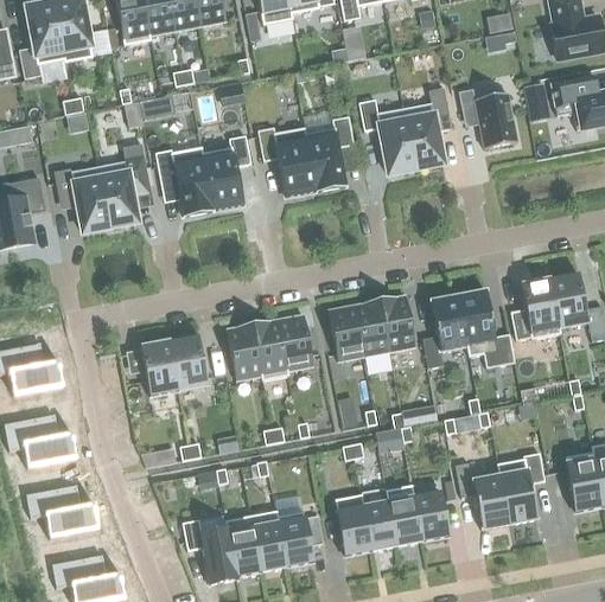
[(64,58),(52,0),(26,6),(34,46),(19,50),(24,77),(39,74),(37,63),(64,58)]
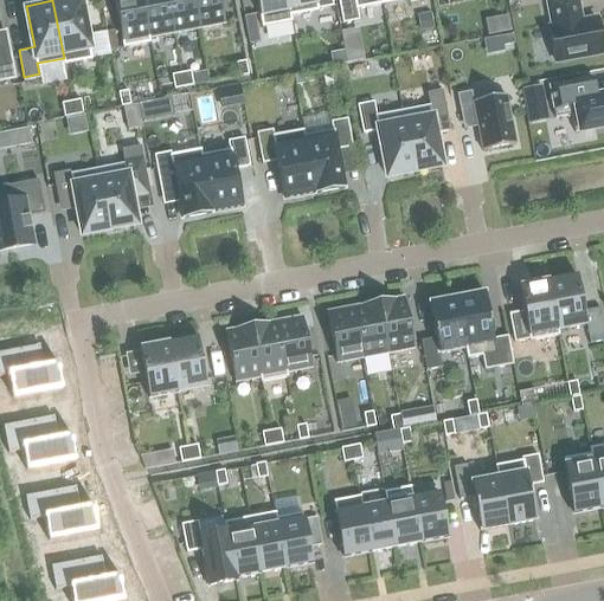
[(52,0),(64,58),(64,62),(92,56),(82,0),(52,0)]
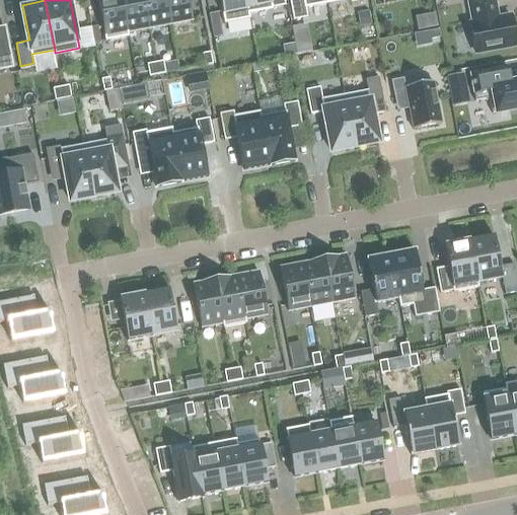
[(127,28),(122,0),(98,0),(106,38),(130,33),(129,28),(127,28)]
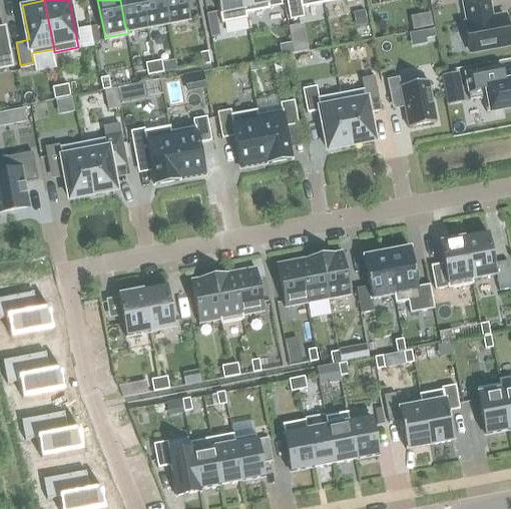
[(120,0),(125,28),(127,28),(147,24),(142,0),(120,0)]
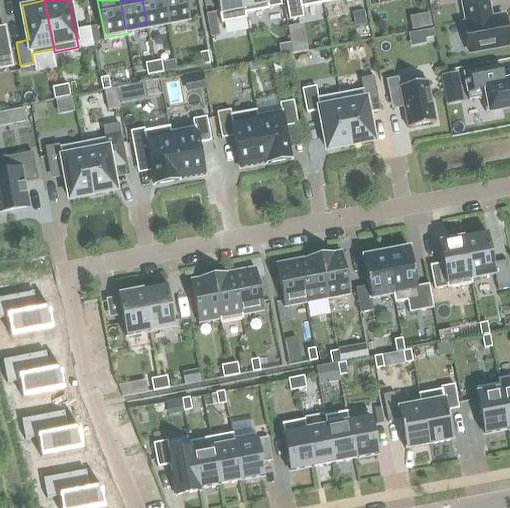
[(142,0),(147,24),(169,20),(165,0),(142,0)]
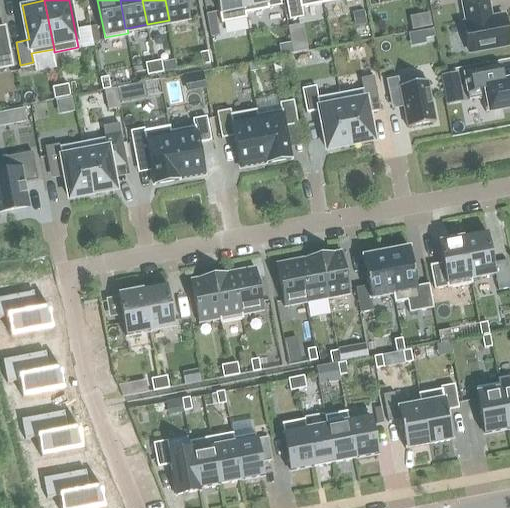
[(165,0),(169,20),(190,16),(187,0),(165,0)]
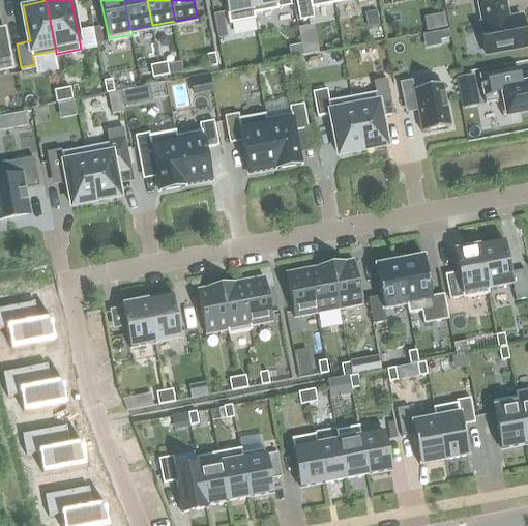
[(226,0),(230,21),(256,16),(255,10),(253,0),(226,0)]
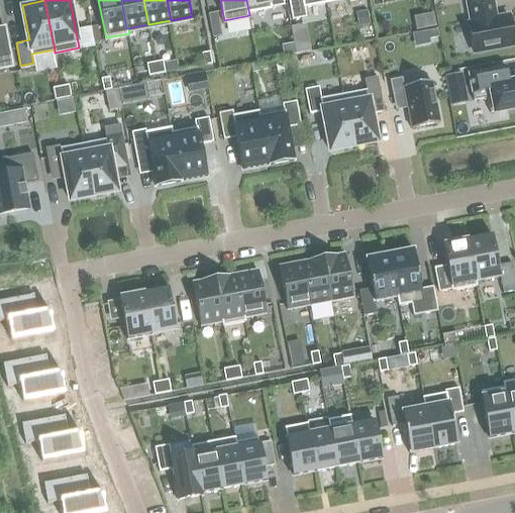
[(246,0),(248,10),(273,6),(272,4),(285,2),(284,0),(246,0)]
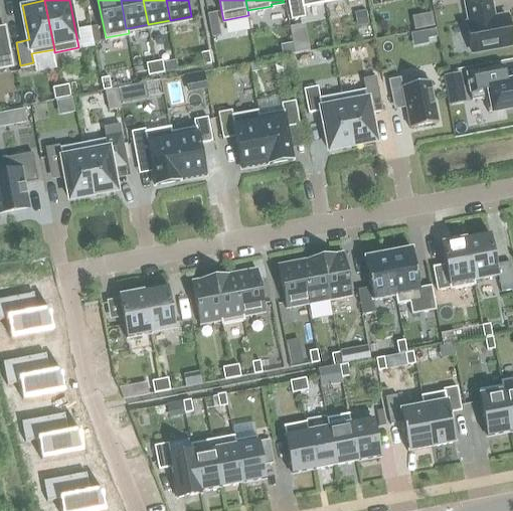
[(512,35),(508,13),(493,16),(491,8),(493,8),(491,0),(467,0),(471,20),(468,21),(473,48),(512,40),(512,35)]
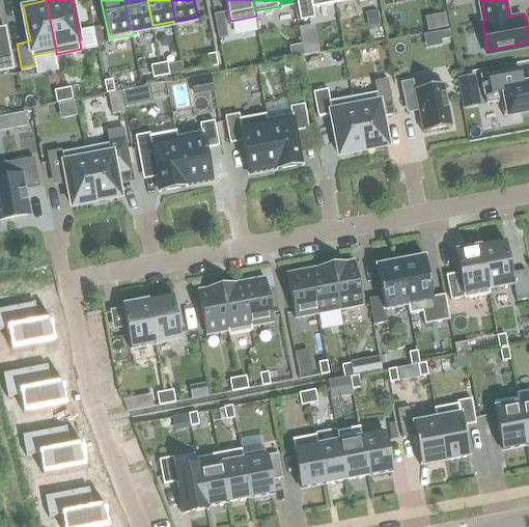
[(0,67),(12,65),(4,24),(0,25),(0,67)]
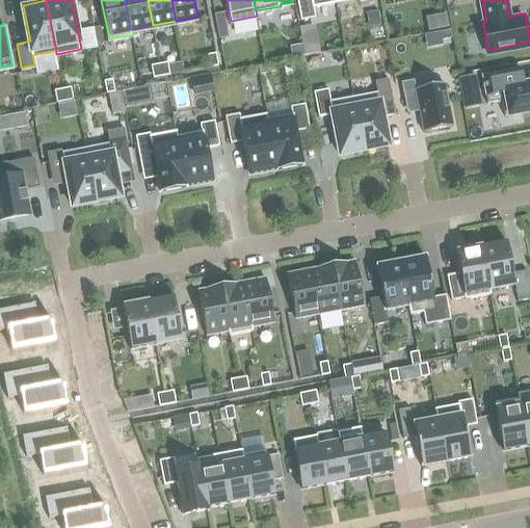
[(216,50),(208,52),(210,64),(218,62),(216,50)]
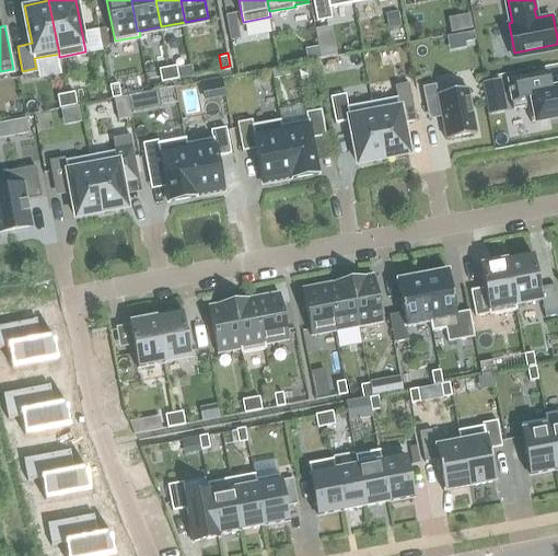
[(176,62),(167,65),(171,78),(179,76),(176,62)]
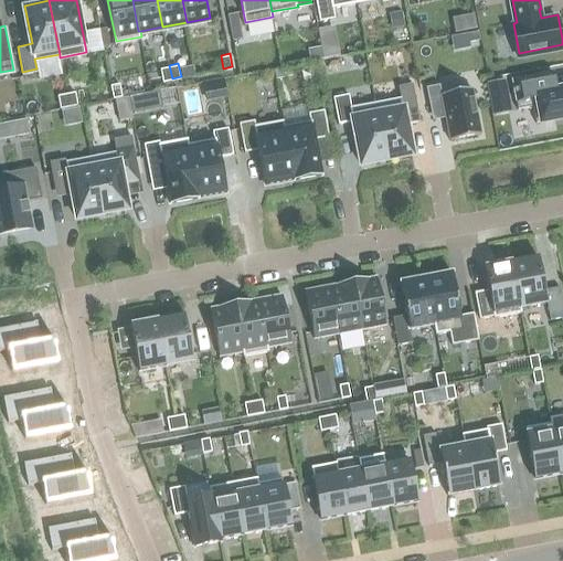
[(169,65),(161,66),(163,80),(172,78),(169,65)]
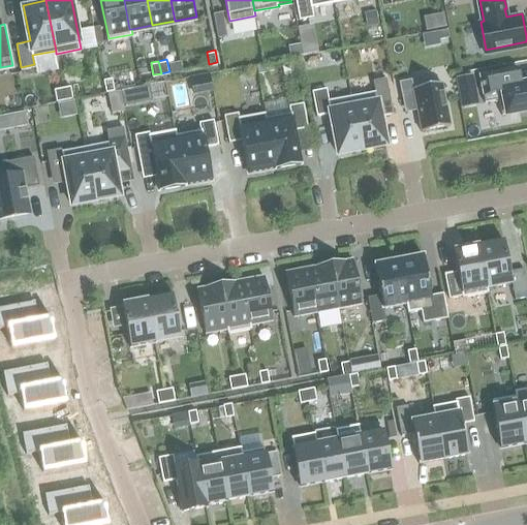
[(508,66),(479,72),(485,99),(499,97),(502,113),(526,106),(526,79),(512,83),(508,66)]
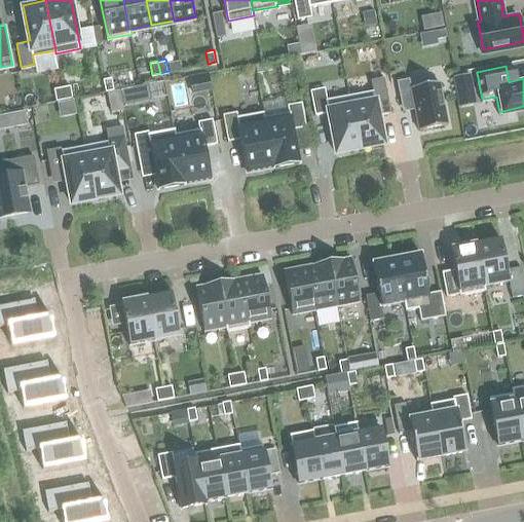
[(111,75),(104,77),(106,89),(114,87),(111,75)]
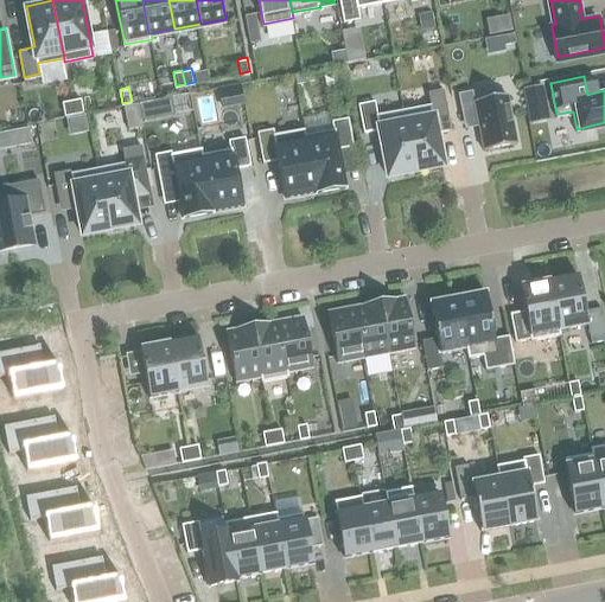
[(431,102),(403,108),(415,168),(443,162),(437,130),(452,127),(444,87),(428,90),(431,102)]
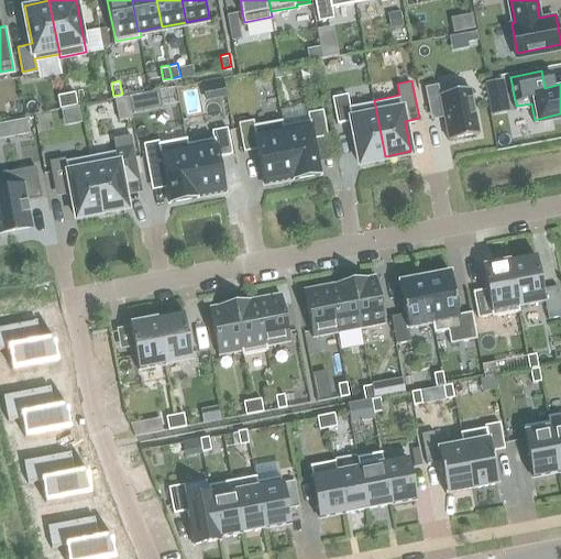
[(439,81),(425,84),(430,110),(443,108),(449,138),(480,131),(471,86),(440,91),(439,81)]
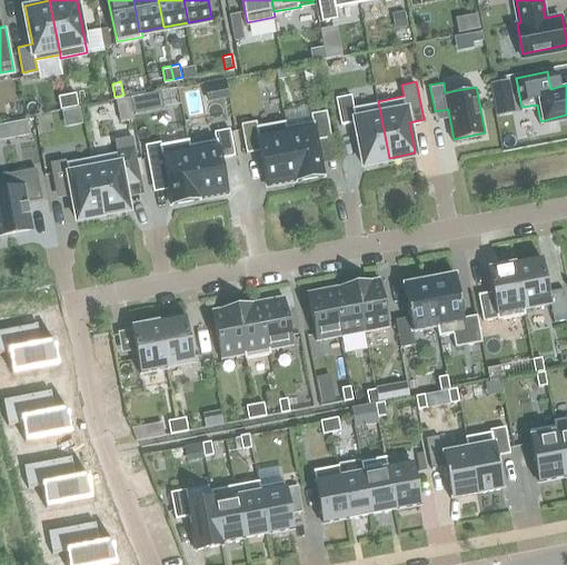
[(76,90),(67,92),(70,105),(79,103),(76,90)]
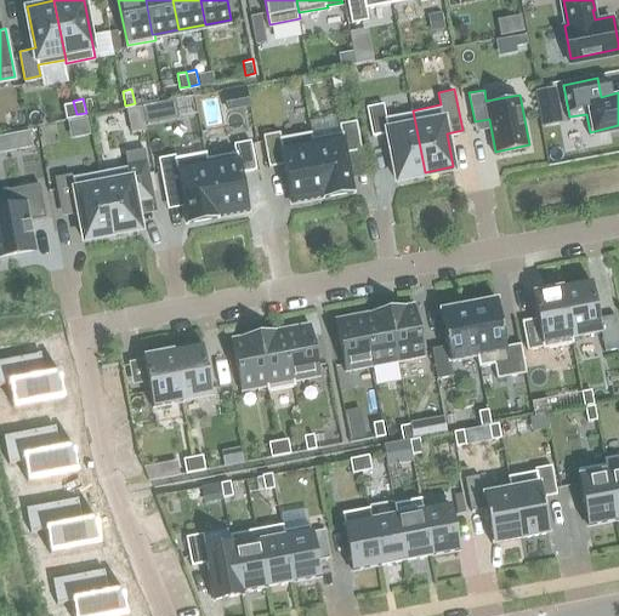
[(77,114),(73,101),(64,102),(67,117),(77,114)]
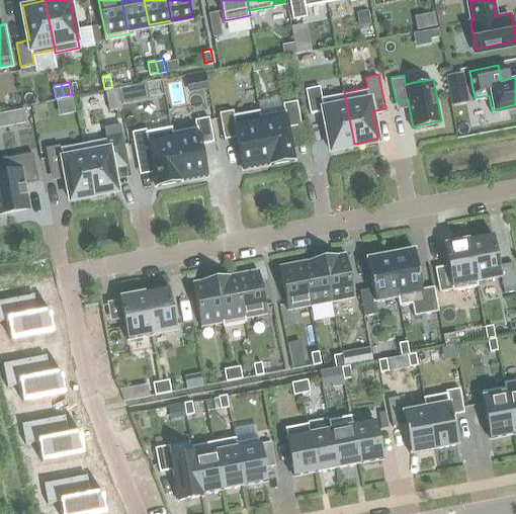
[(344,92),(323,96),(320,84),(306,87),(311,111),(323,108),(331,148),(354,144),(344,92)]
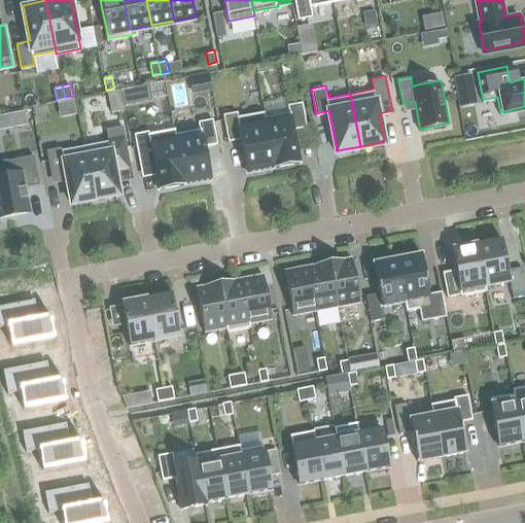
[(264,110),(273,163),(279,162),(279,165),(294,162),(294,159),(300,158),(294,128),(307,126),(303,100),(288,103),(289,110),(266,114),(265,110),(264,110)]
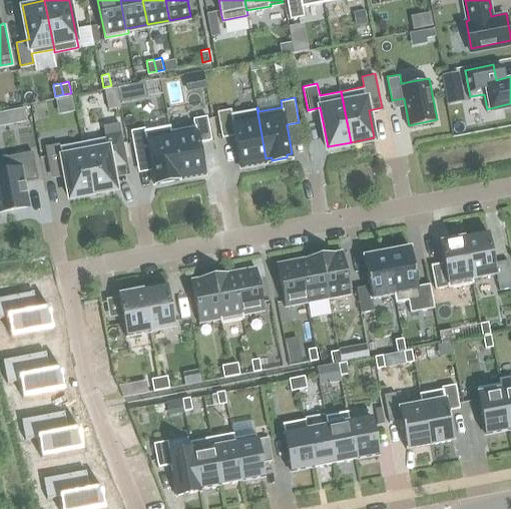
[(27,105),(11,108),(14,122),(30,118),(27,105)]
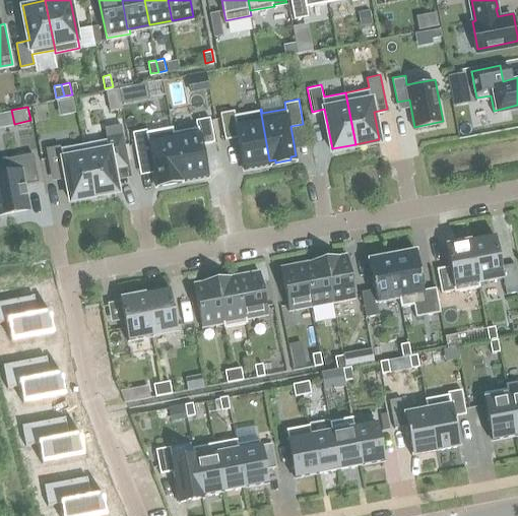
[(235,108),(220,111),(225,137),(238,135),(244,166),(249,165),(250,167),(265,165),(265,162),(269,160),(260,109),(236,113),(235,108)]
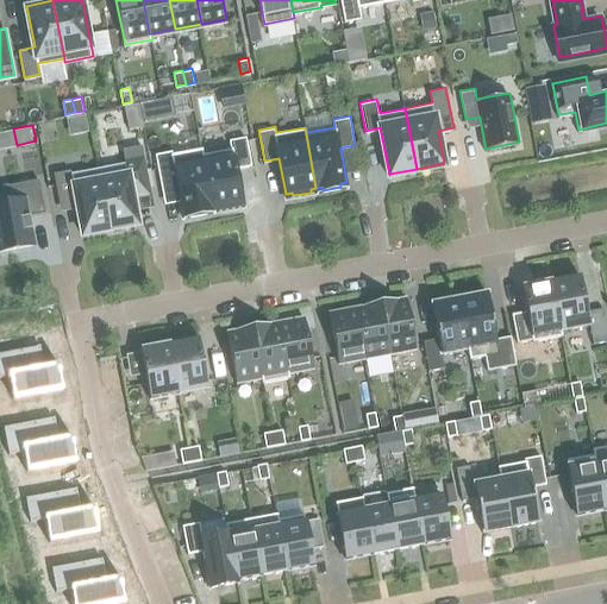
[(204,152),(202,152),(213,207),(219,206),(220,209),(238,206),(237,203),(244,202),(237,167),(252,164),(246,136),(230,138),(231,146),(204,152)]
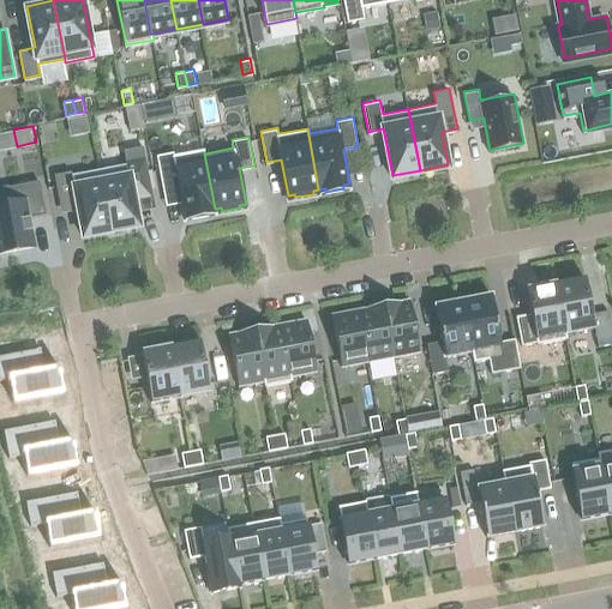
[(126,162),(100,168),(112,229),(139,223),(132,188),(151,185),(143,144),(124,148),(126,162)]
